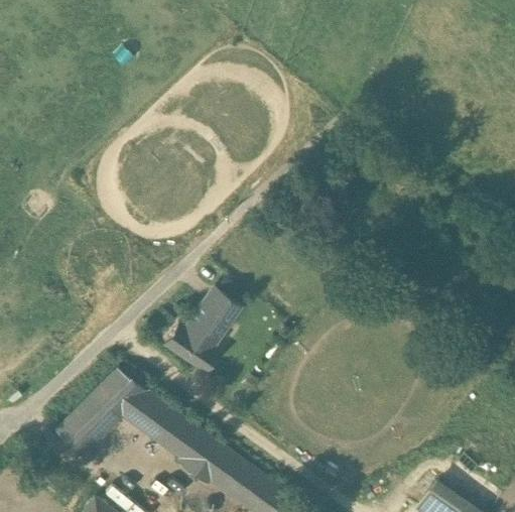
[(213,288),(183,331),(176,326),(163,345),(204,372),(217,353),(210,349),(239,306),(213,288)]
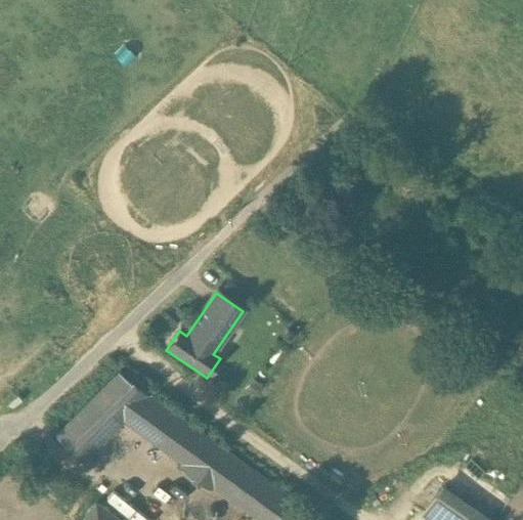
[(282,519),(294,506),(118,373),(55,435),(82,462),(124,421),(181,465),(178,469),(210,492),(213,488),(255,519),(282,519)]
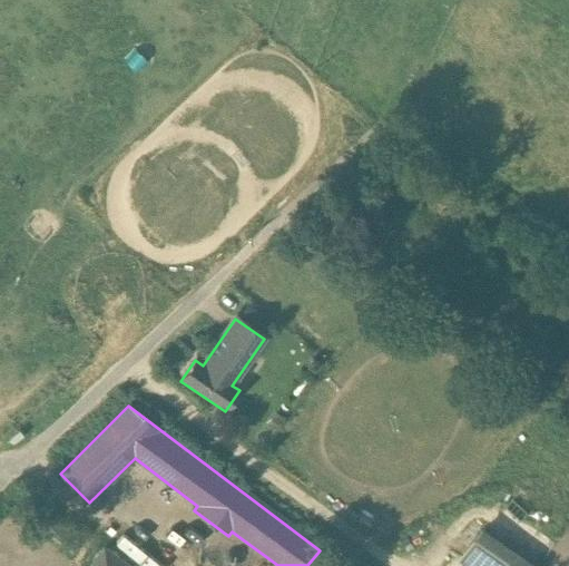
[(531,565),(483,530),(459,565),(531,565)]
